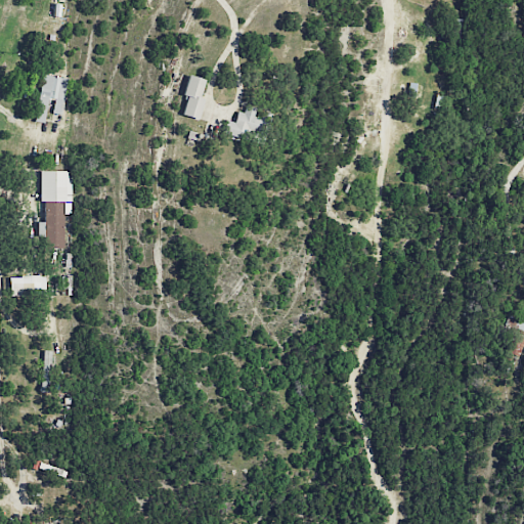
[(34,122),(46,124),(48,113),(61,115),(68,79),(42,75),(34,122)]
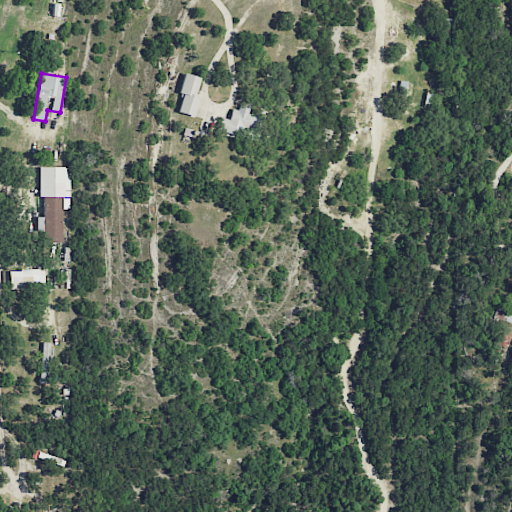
[(178,93),(182,94),(177,112),(193,117),(199,97),(195,96),(200,78),(183,73),(178,93)]
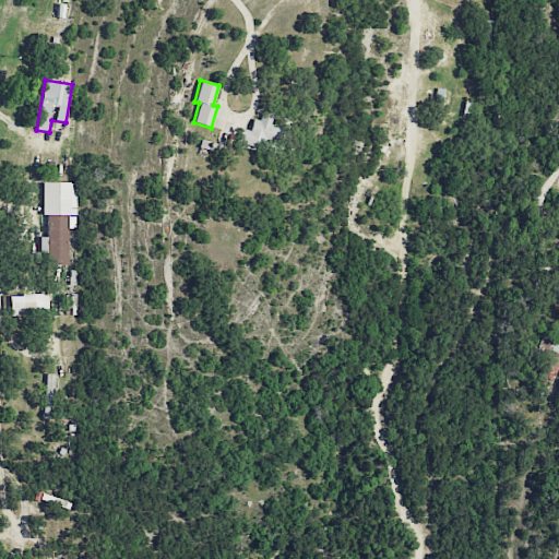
[(273,116),(261,114),(260,120),(252,119),(250,130),(244,129),(241,144),(253,146),(253,142),(273,145),(276,126),(271,126),(273,116)]
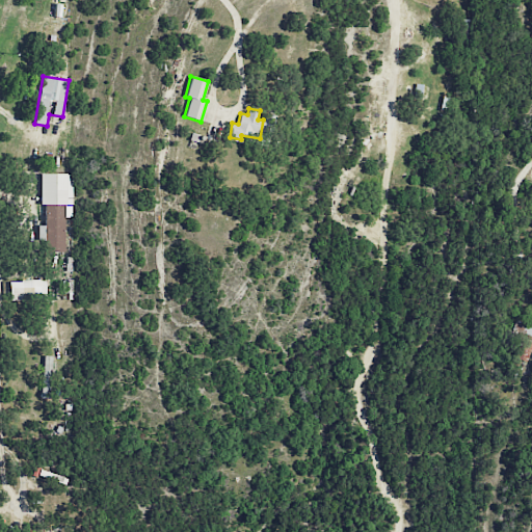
[(64,205),(72,205),(72,174),(40,175),(40,206),(44,206),(44,225),(36,225),(36,243),(44,243),(44,253),(64,251),(64,205)]
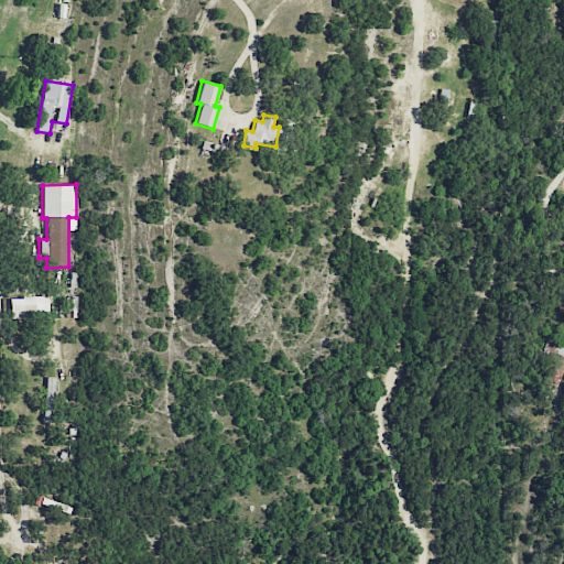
[(10,299),(10,318),(49,317),(47,297),(10,299)]
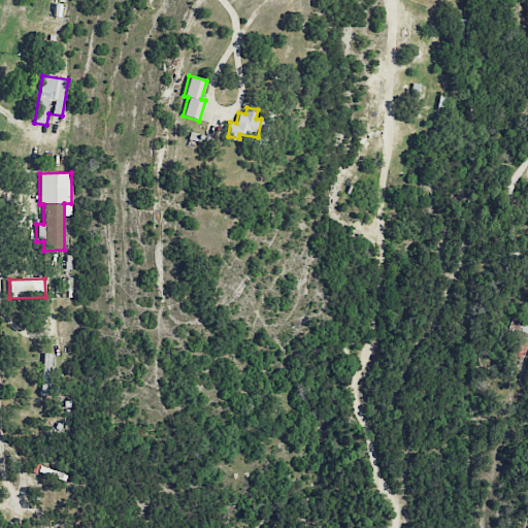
[(52,394),(54,354),(42,353),(40,394),(52,394)]
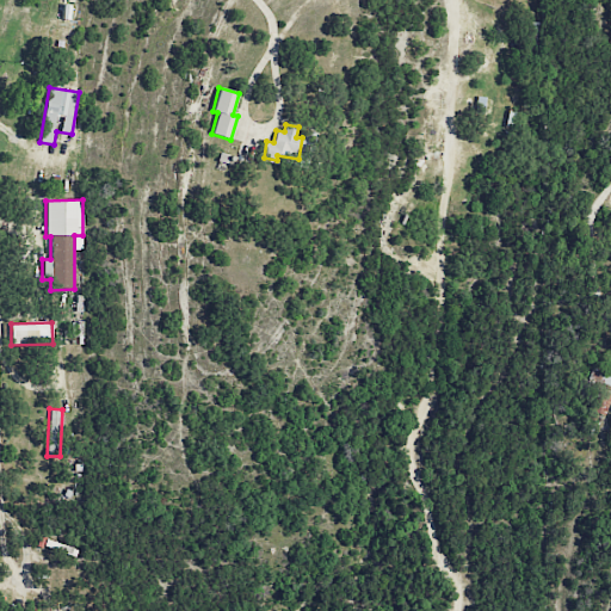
All buildings are outlined.
